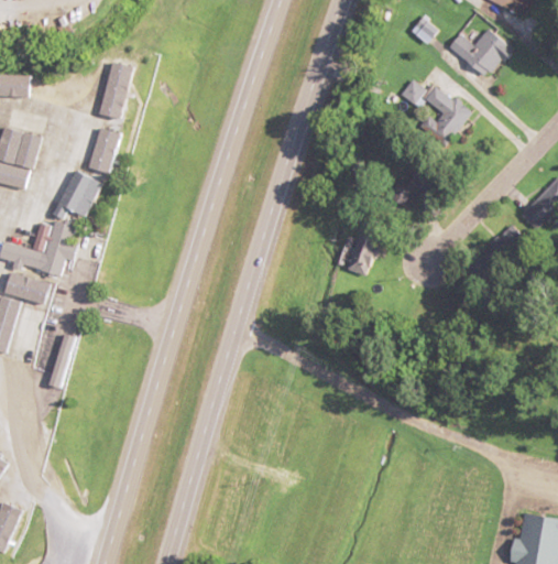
[(494,79),(515,46),(485,28),(476,43),(460,33),(449,51),(494,79)]
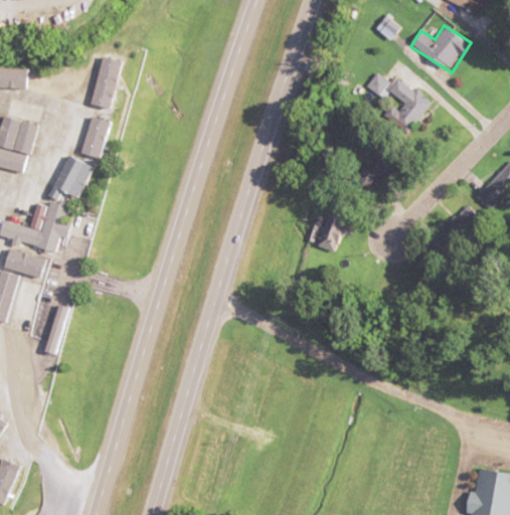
[(40,67),(0,67),(0,88),(40,89),(40,67)]
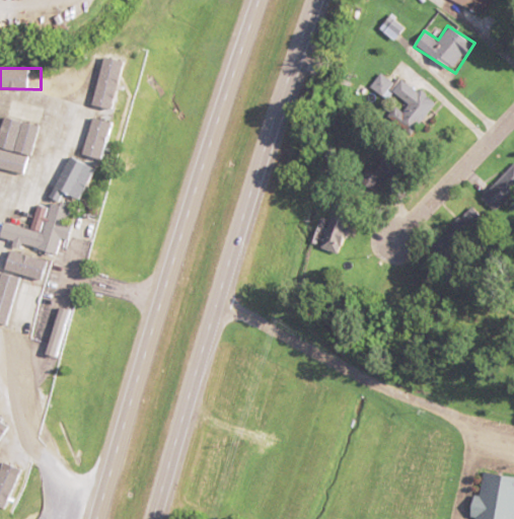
[(119,117),(118,68),(97,68),(98,117),(119,117)]
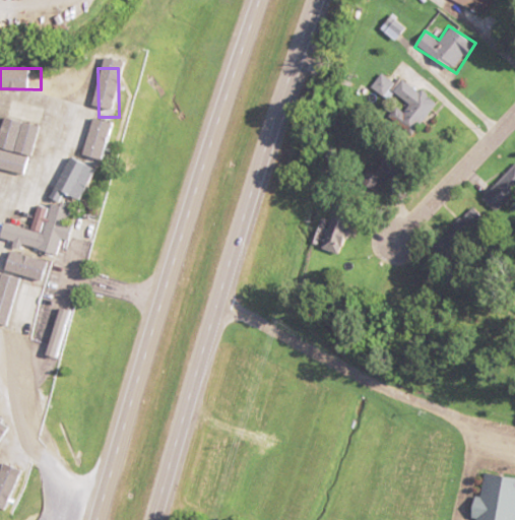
[(371,88),(385,98),(395,83),(381,73),(371,88)]
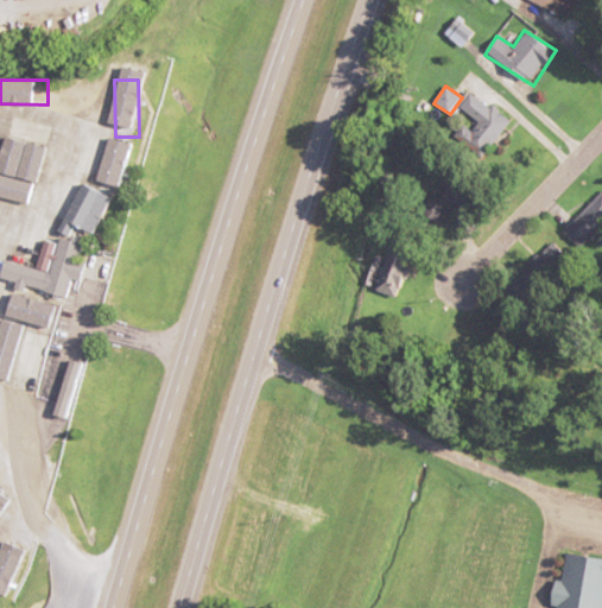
[(460,111),(470,118),(458,137),(488,154),(509,119),(469,95),(460,111)]
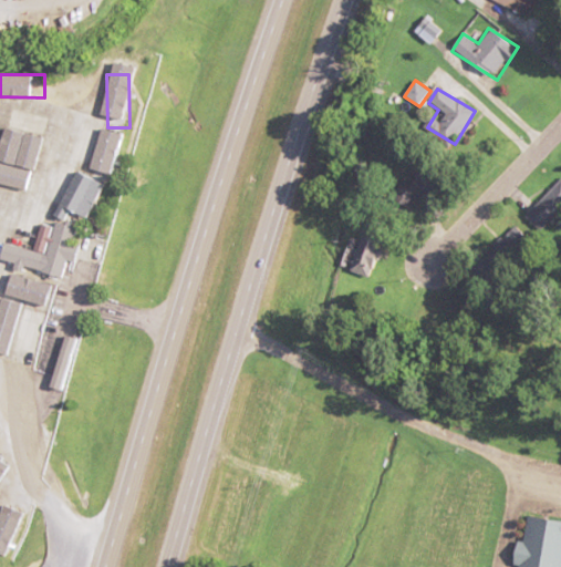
[(90,130),(71,93),(64,91),(48,100),(70,143),(66,145),(58,179),(74,172),(70,163),(76,165),(80,152),(83,158),(80,171),(103,176),(108,157),(120,161),(125,138),(90,130)]
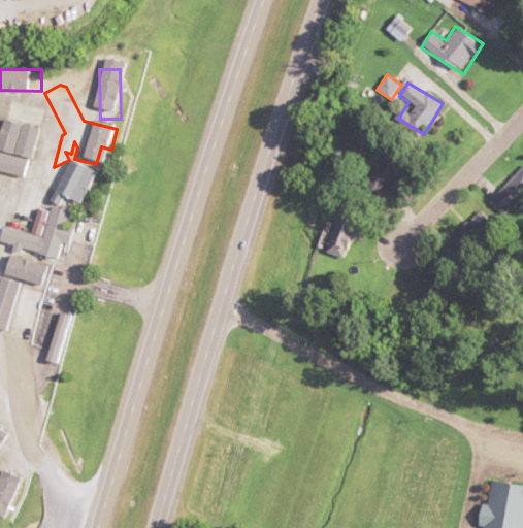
[(32,149),(0,140),(0,157),(28,164),(32,149)]
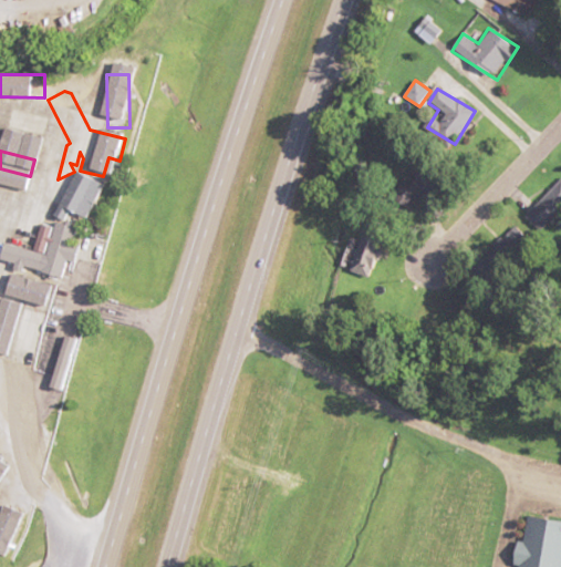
[(560,212),(560,181),(560,179),(521,213),(538,232),(560,212)]
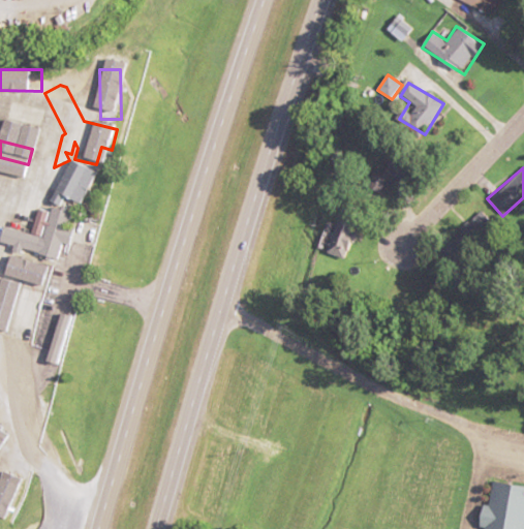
[(38,210),(64,185),(51,170),(25,195),(38,210)]
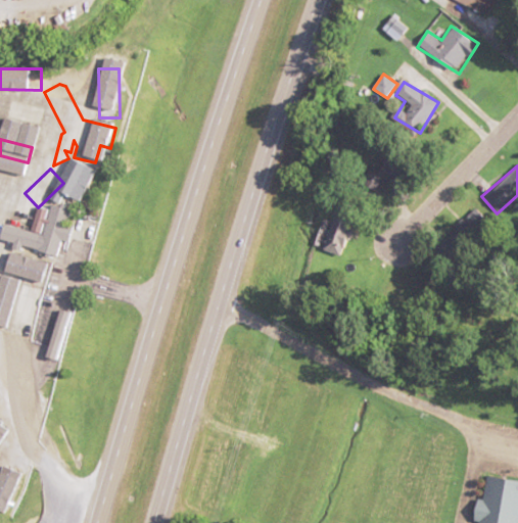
[(66,238),(73,240),(77,228),(68,226),(74,209),(54,203),(40,250),(60,256),(66,238)]
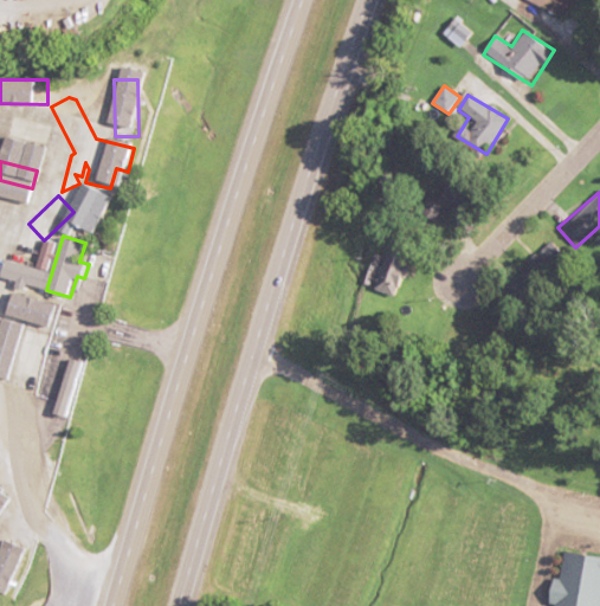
[(402,240),(391,239),(389,246),(369,244),(363,288),(395,292),(402,240)]
